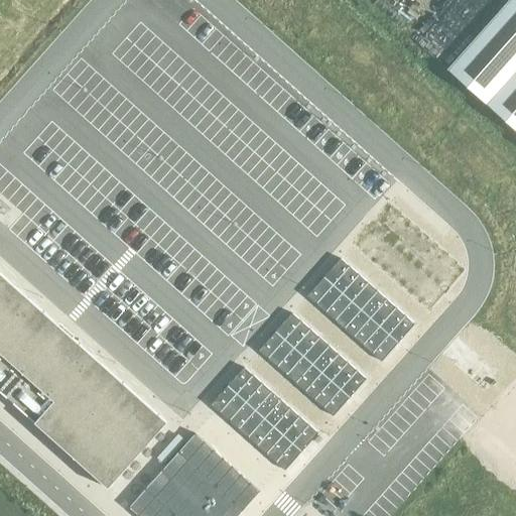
[(515,0),(508,0),(447,68),(515,128),(515,0)]
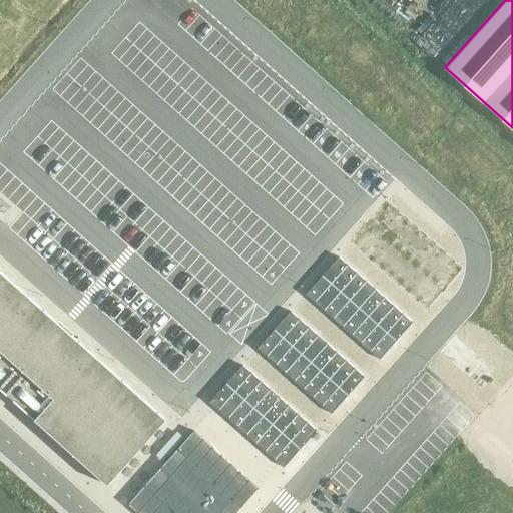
[(338,257),(305,294),(379,360),(412,323),(338,257)]
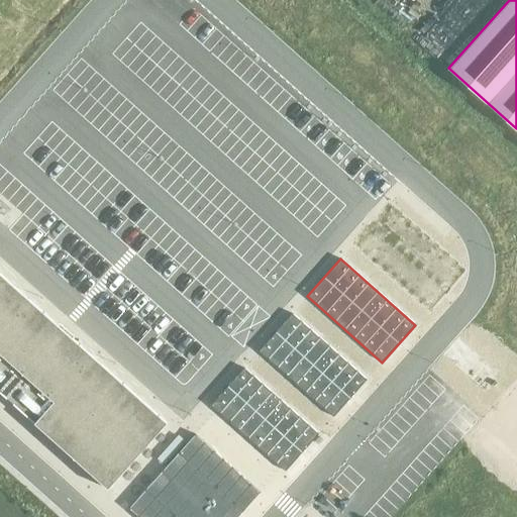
[(167,423),(0,274),(0,393),(108,489),(167,423)]
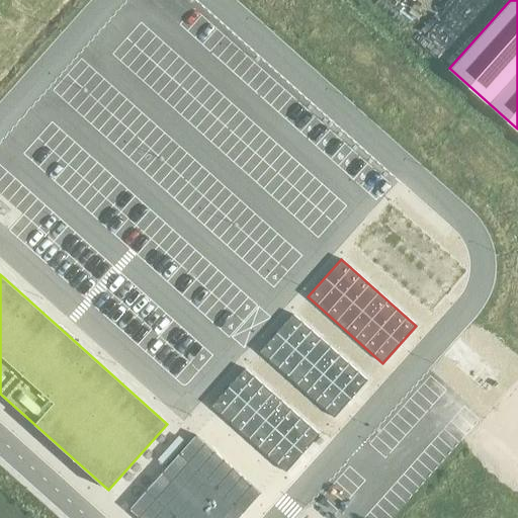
[(292,314),(259,351),(334,418),(367,380),(292,314)]
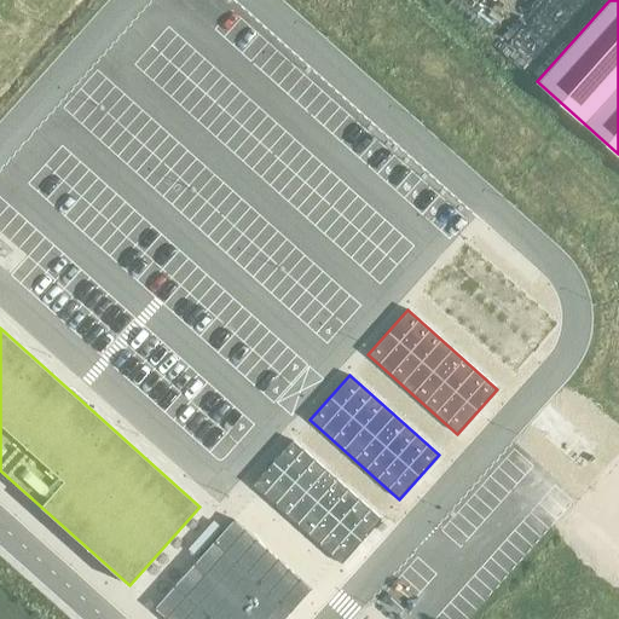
[(291,440),(252,485),(341,565),(381,520),(291,440)]
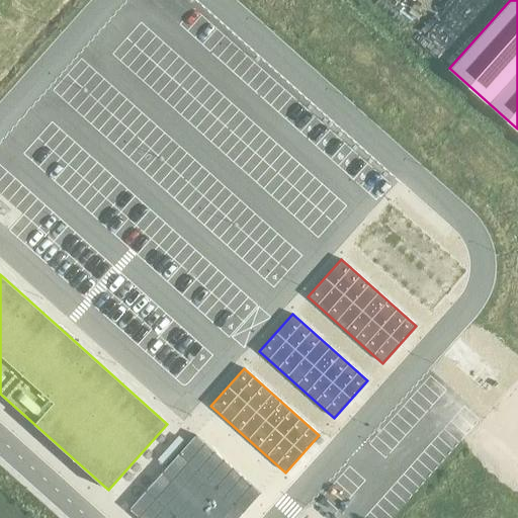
[(163,472),(130,510),(139,517),(238,517),(260,493),(195,435),(163,472)]
